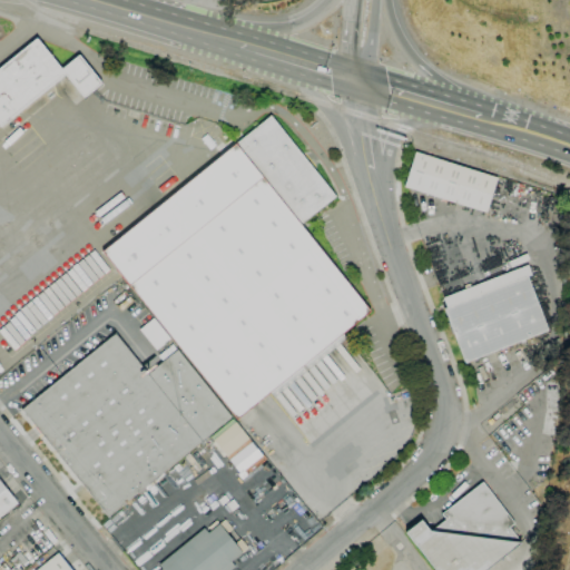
[(0,127),(0,67),(37,38),(62,69),(79,56),(101,84),(85,97),(66,75),(0,127)]
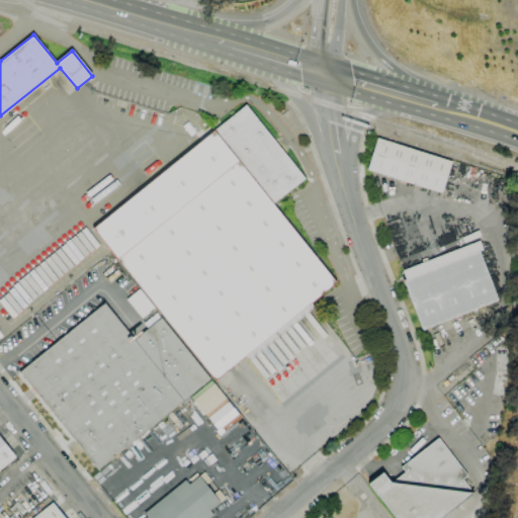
[(217,380),(93,230),(214,131),(214,132),(247,105),(306,177),(273,203),(337,282),(312,303),(315,308),(249,361),(245,357),(217,380)]
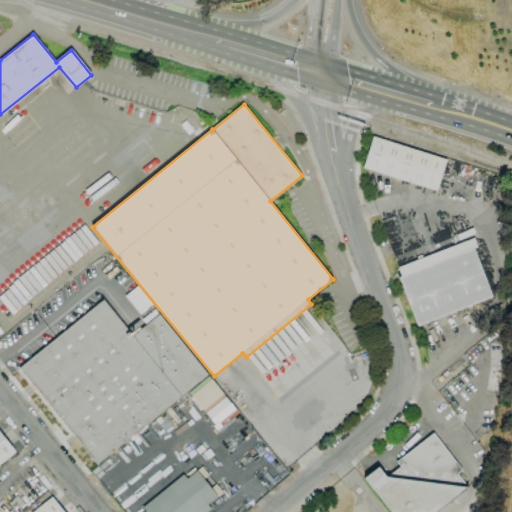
[(437,191),(363,168),(373,137),(447,160),(437,191)]
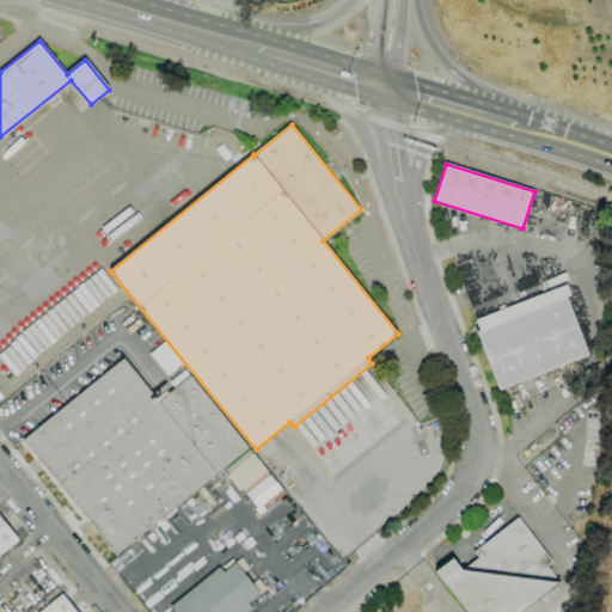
[(500,390),(477,331),(479,330),(476,319),(567,285),(571,294),(565,297),(588,355),(500,390)]
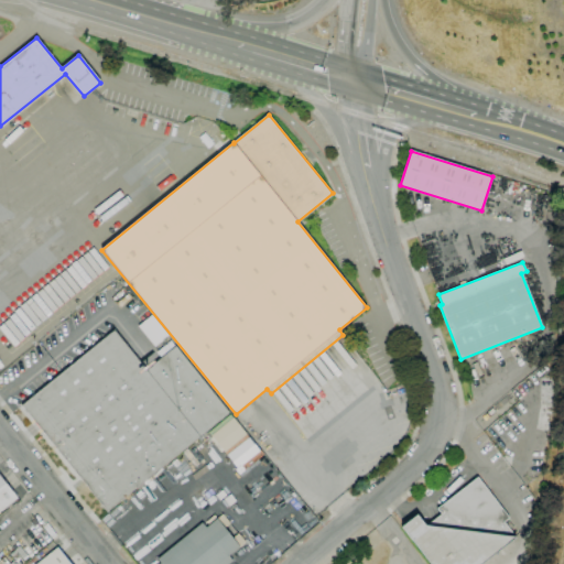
[(137,326),(153,346),(167,335),(151,315),(137,326)]
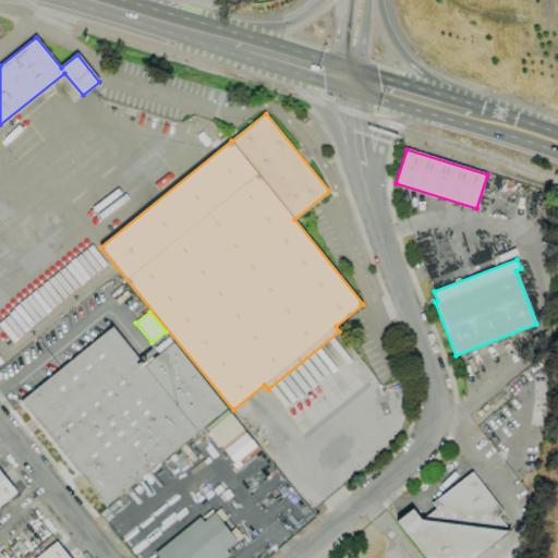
[(107,506),(22,402),(112,327),(145,366),(173,343),(227,408),(107,506)]
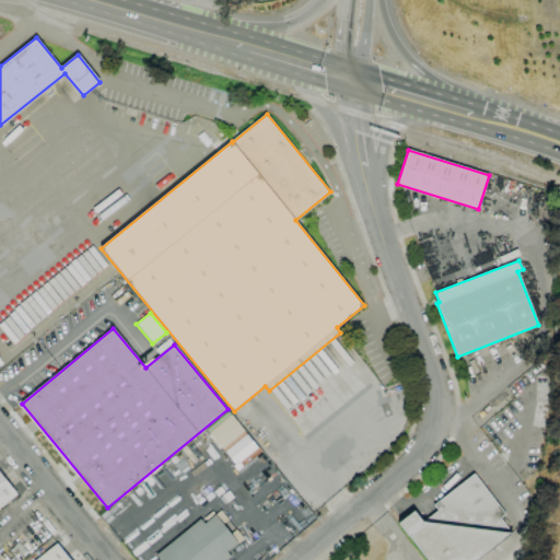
[(237,466),(258,447),(230,415),(208,433),(237,466)]
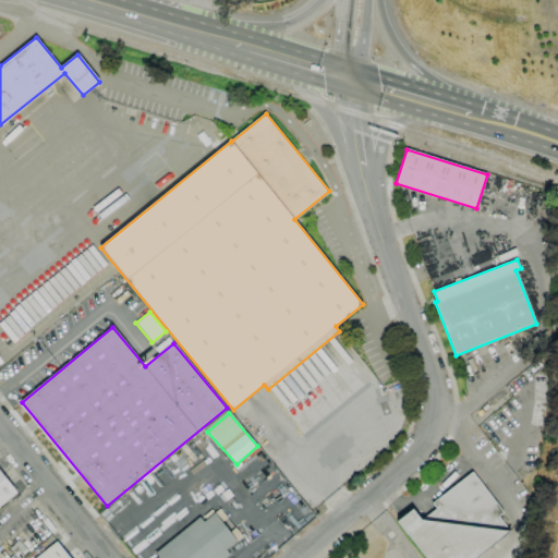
[(0,506),(0,471),(17,493),(0,506)]
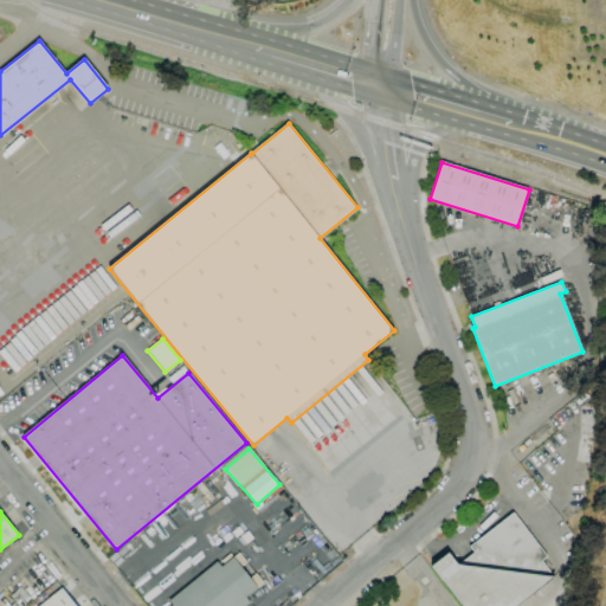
[(516,605),(463,605),(432,566),(449,553),(458,565),(474,553),(470,547),(514,513),(547,556),(542,560),(555,577),(516,605)]
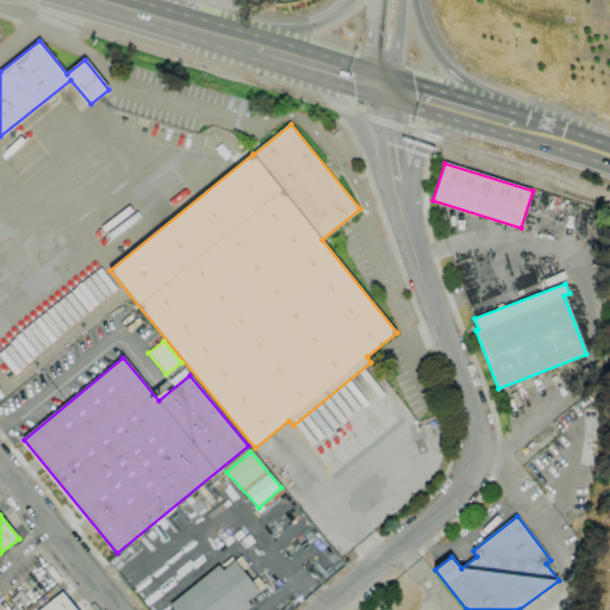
[(172,609),(174,609),(170,605),(219,566),(223,571),(235,561),(260,591),(248,602),(251,607),(247,609),(172,609)]
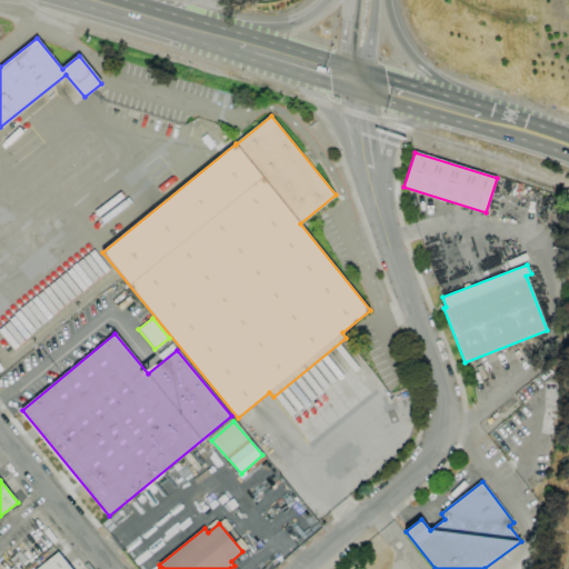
[(37,568),(59,551),(72,568),(37,568)]
